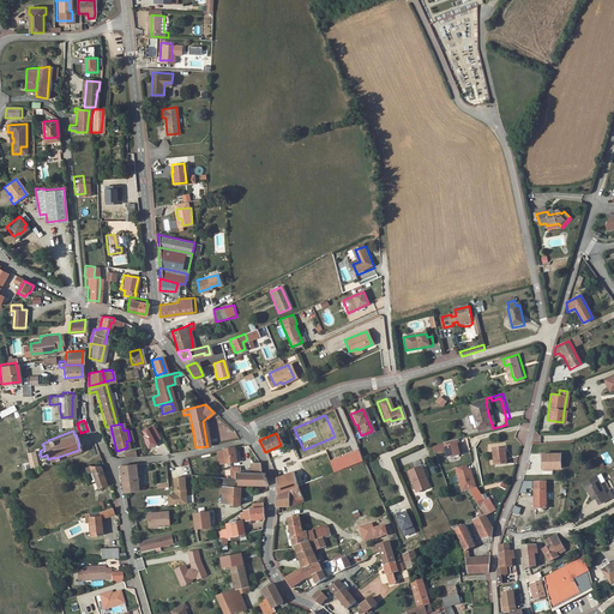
[(458,440),(433,446),(434,453),(445,451),(447,459),(463,456),(458,440)]
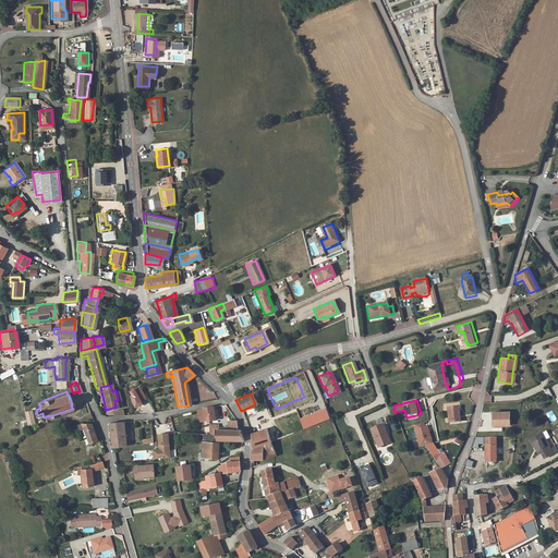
[(363,423),(388,415),(385,404),(381,404),(383,410),(361,416),(363,423)]
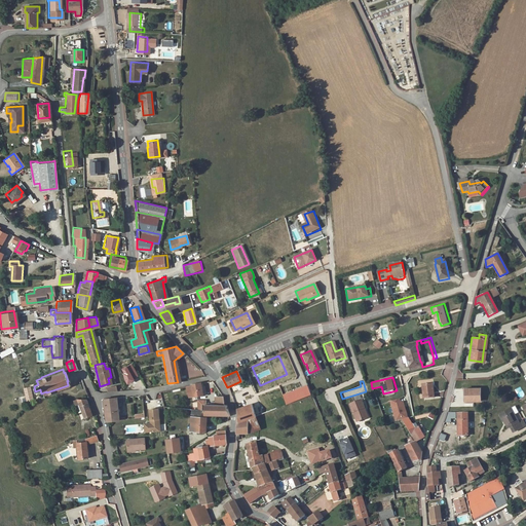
[(200,396),(198,382),(191,383),(188,384),(191,397),(200,396)]
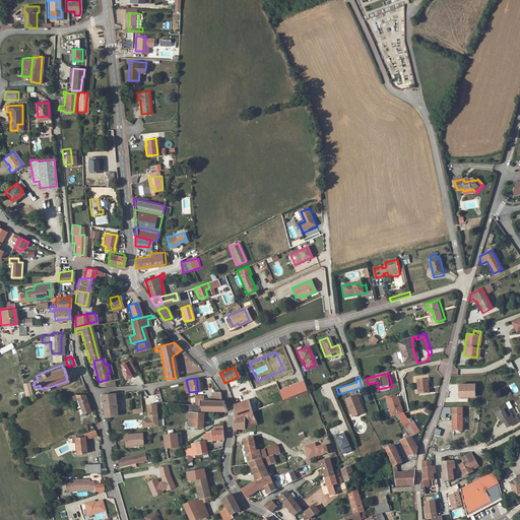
[(415,380),(417,393),(427,392),(426,379),(415,380)]
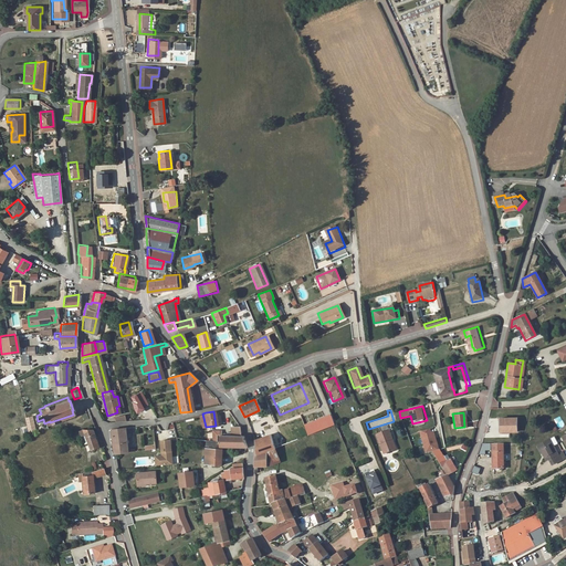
[(314,431),(333,423),(329,415),(310,422),(314,431)]
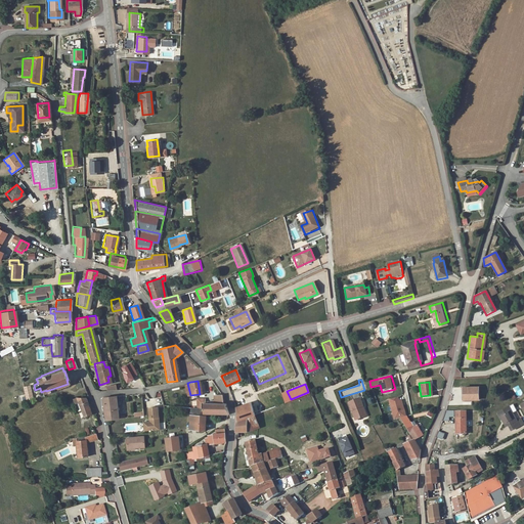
[(462,399),(477,399),(476,386),(462,387),(462,399)]
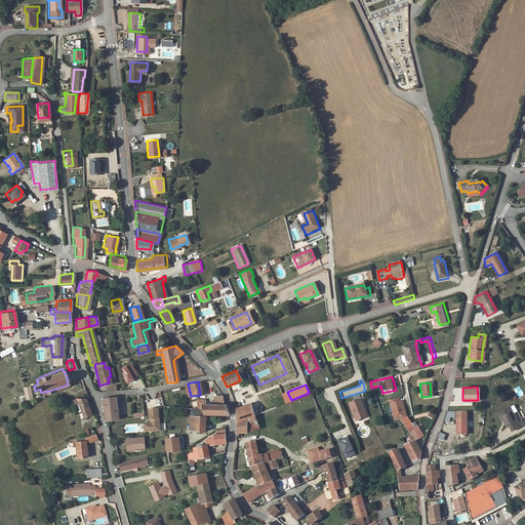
[(269,395),(250,402),(254,414),(273,407),(269,395)]
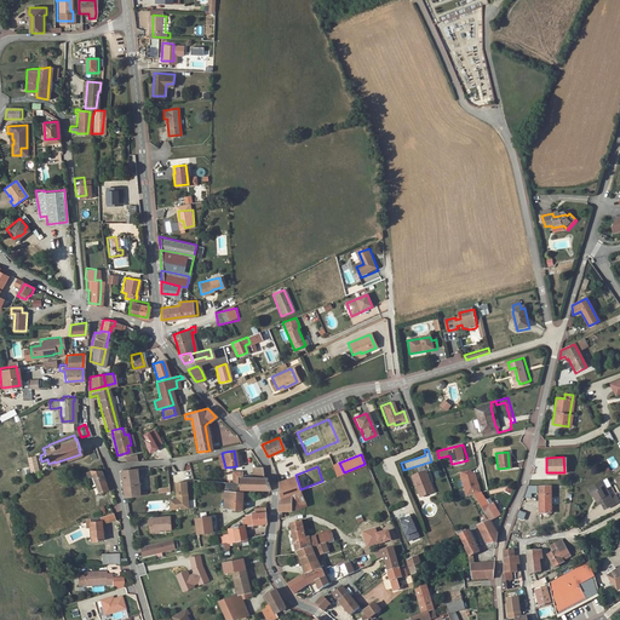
[(135,468),(119,469),(121,486),(122,495),(138,493),(135,468)]
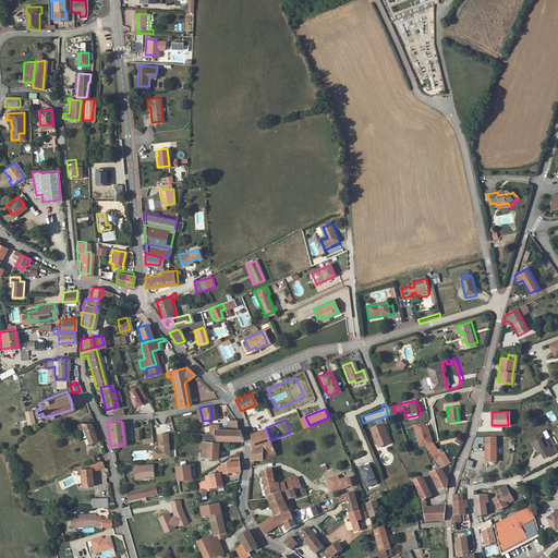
[(81,427),(87,443),(95,439),(88,422),(80,423),(81,427)]
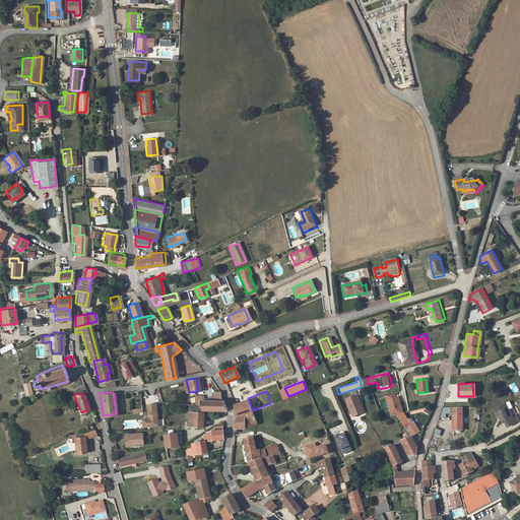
[(399,394),(386,396),(390,416),(402,414),(399,394)]
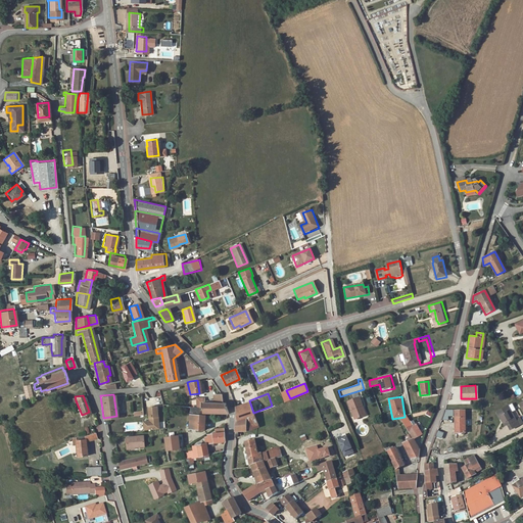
[(358,406),(360,405),(357,397),(345,400),(352,418),(361,415),(358,406)]
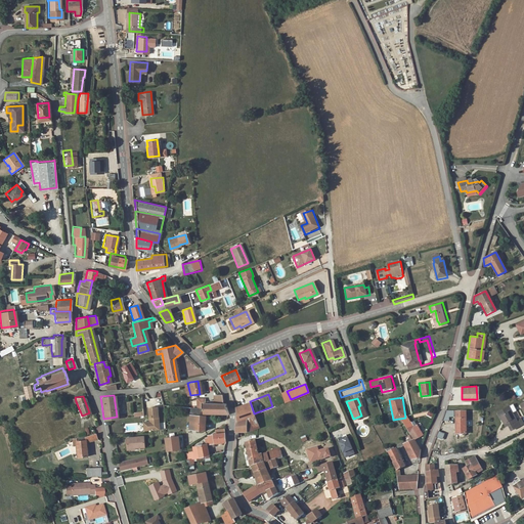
[(254,415),(254,413),(250,401),(234,406),(235,409),(236,421),(253,415),(254,415)]
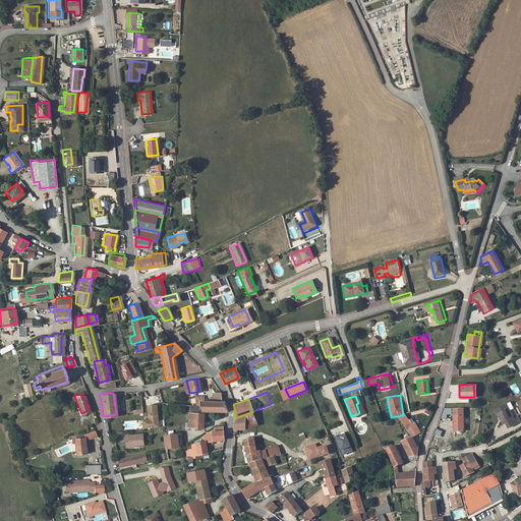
[(198,401),(196,406),(193,406),(187,405),(186,427),(201,427),(203,413),(200,413),(200,411),(226,411),(222,400),(220,400),(207,401),(200,401),(198,401)]
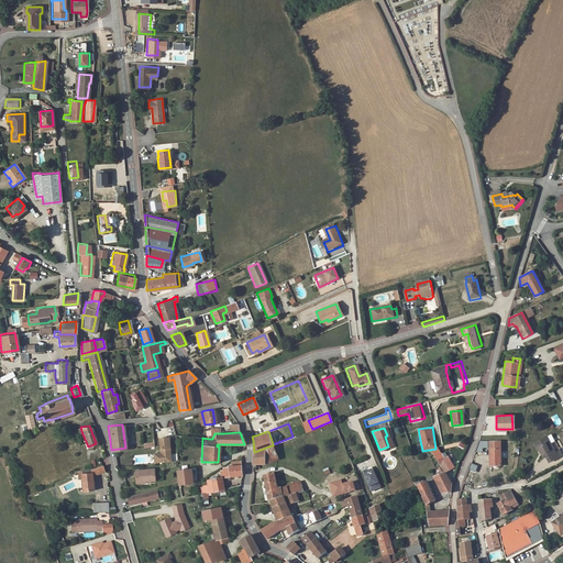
[(169,461),(167,437),(157,437),(158,450),(159,450),(159,452),(155,452),(156,462),(169,461)]
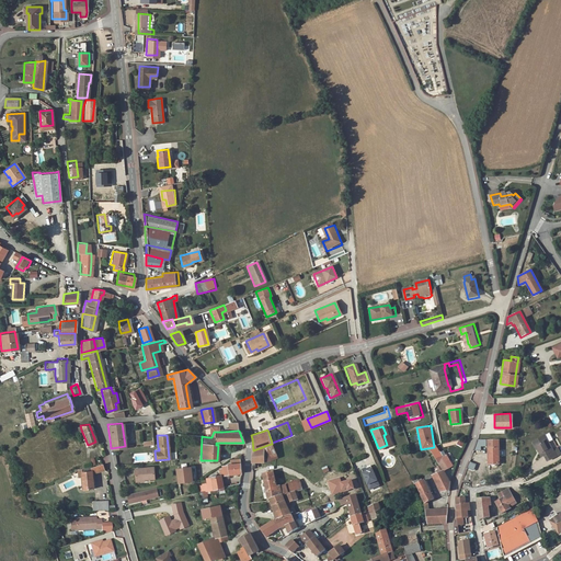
[(539,455),(542,461),(556,455),(552,448),(548,450),(545,444),(544,444),(540,445),(536,437),(527,443),(530,450),(533,449),(535,448),(538,456),(539,455)]
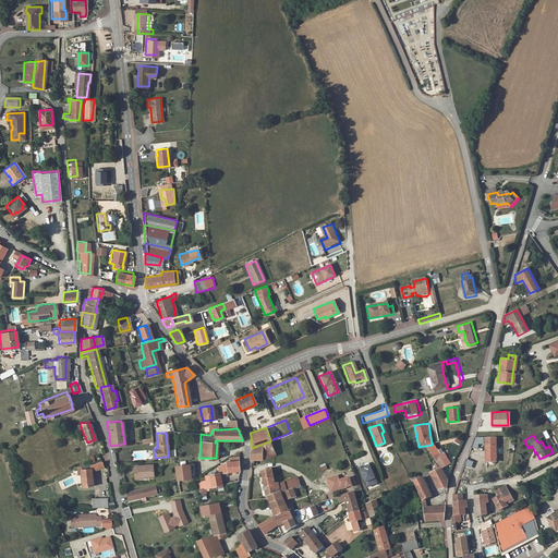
[(495,461),(495,438),(483,439),(483,462),(495,461)]
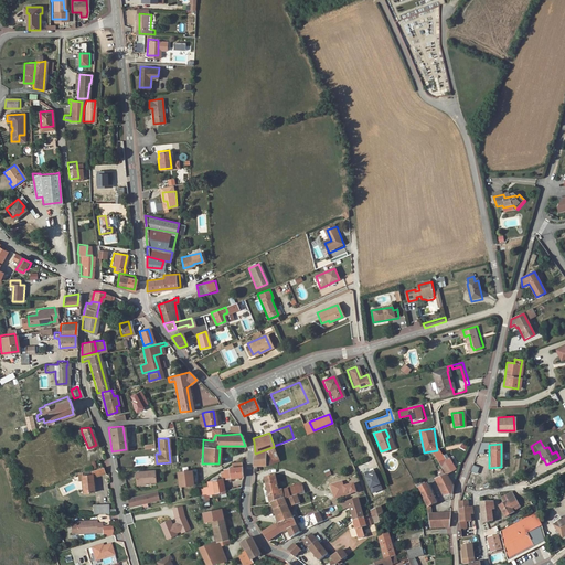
[(275,460),(274,447),(273,447),(255,454),(254,454),(253,465),(252,475),(255,473),(256,465),(264,465),(275,460)]
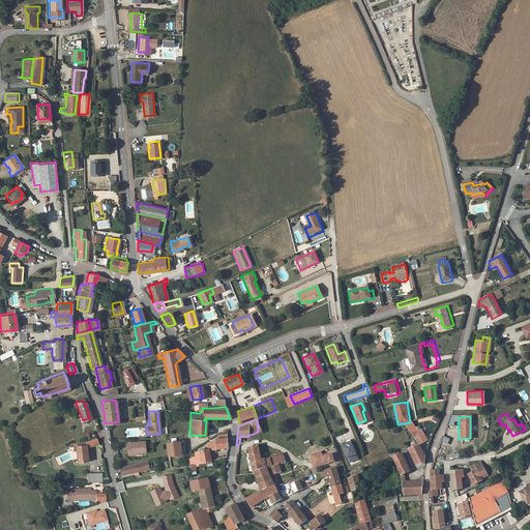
[(408,425),(405,428),(415,446),(416,445),(420,443),(414,433),(412,434),(408,425)]
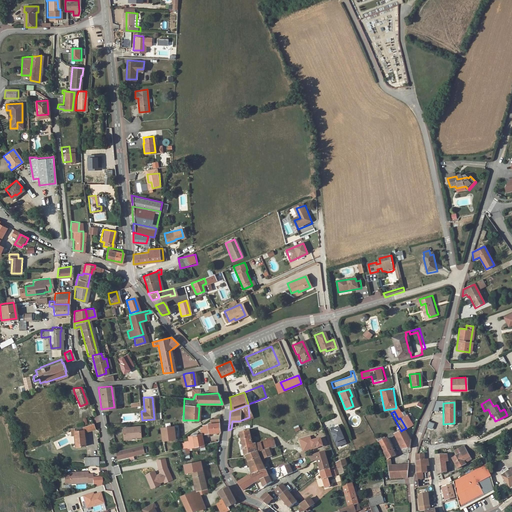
[(217,422),(209,424),(207,424),(207,425),(208,433),(218,432),(217,422)]
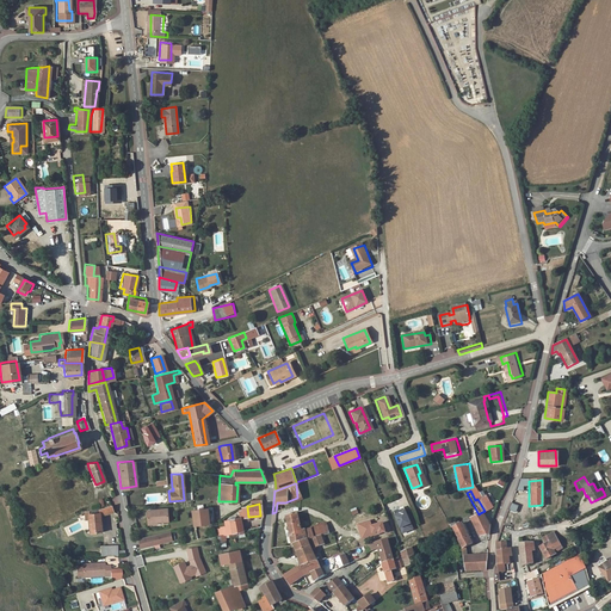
[(93,513),(87,514),(90,534),(100,531),(99,516),(111,511),(110,505),(93,511),(93,513)]
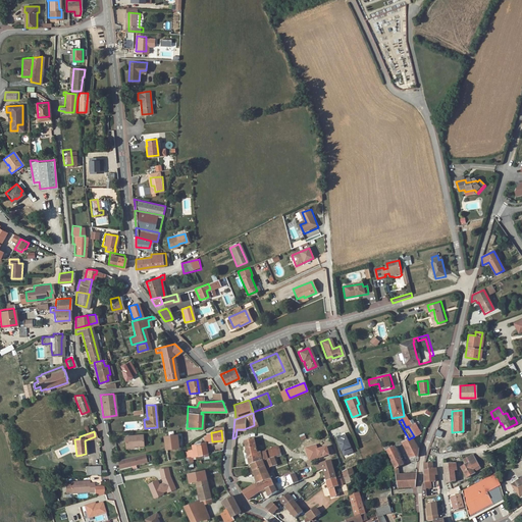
[(203,435),(204,442),(212,441),(211,433),(205,433),(205,435),(203,435)]
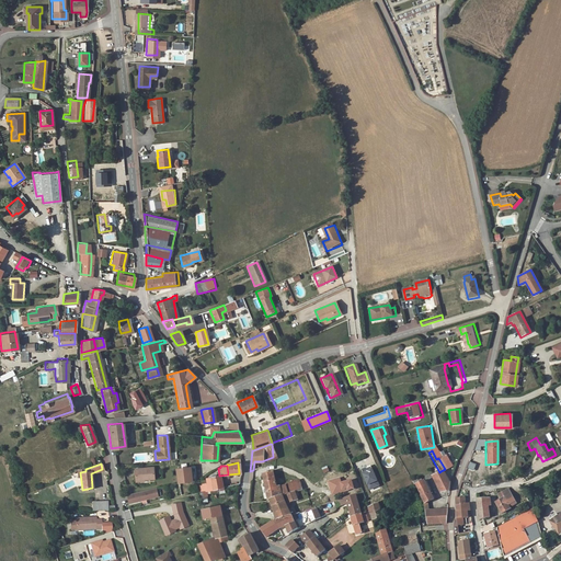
[(134,480),(142,479),(153,478),(152,467),(134,468),(134,480)]
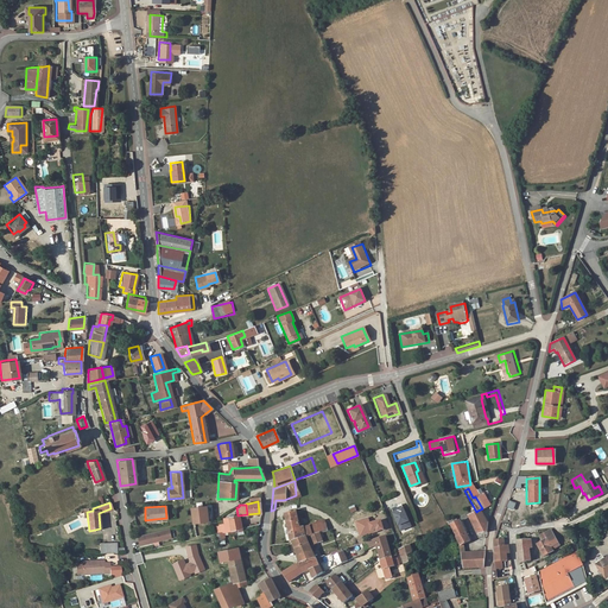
[(206,506),(204,506),(190,508),(192,523),(210,520),(209,514),(207,514),(206,506)]
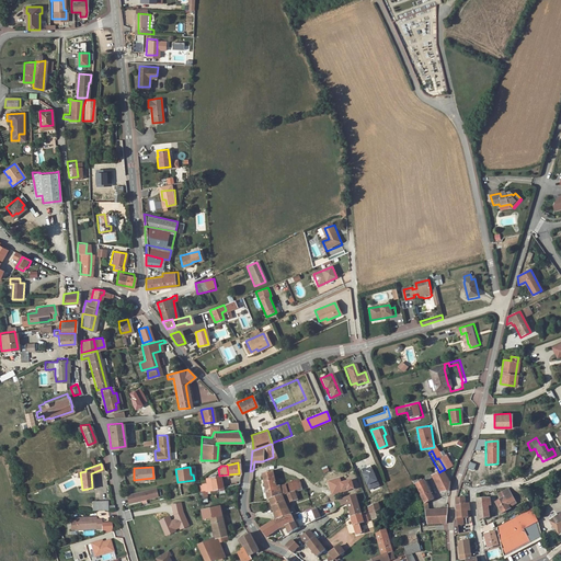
[(263,488),(266,500),(267,499),(285,493),(284,490),(278,492),(275,484),(273,484),(270,470),(261,473),(263,488)]
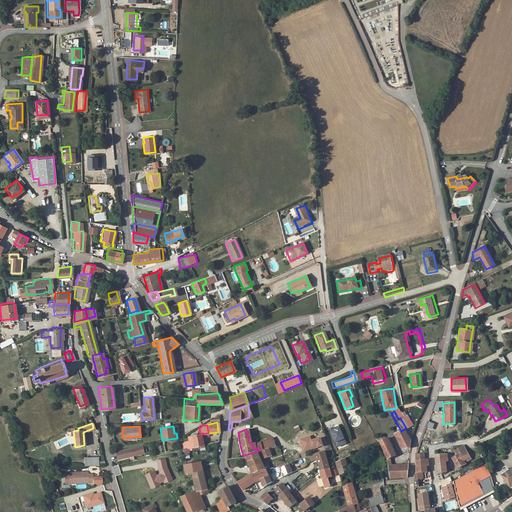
[(407,448),(408,440),(402,430),(401,431),(392,435),(400,449),(407,448)]
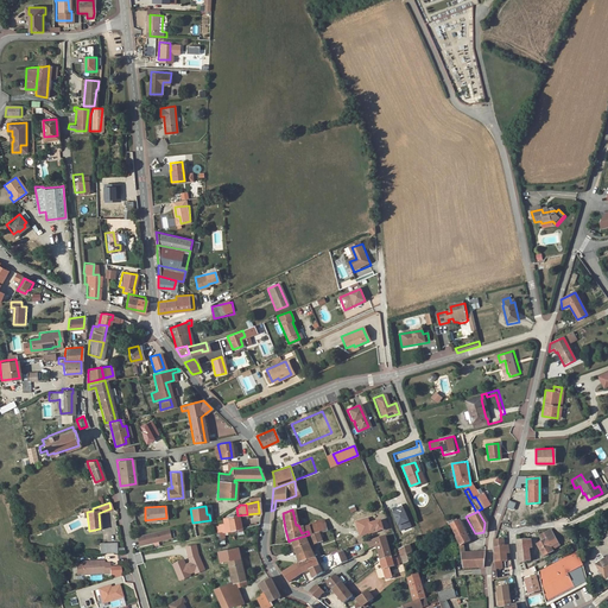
[(216,527),(217,533),(222,532),(240,529),(238,515),(226,518),(221,519),(222,526),(216,527)]
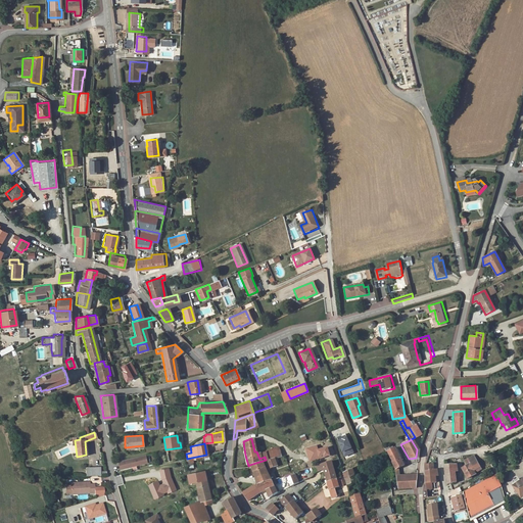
[(392,470),(394,476),(396,476),(395,468),(400,466),(391,448),(384,452),(389,463),(392,469),(392,470)]
